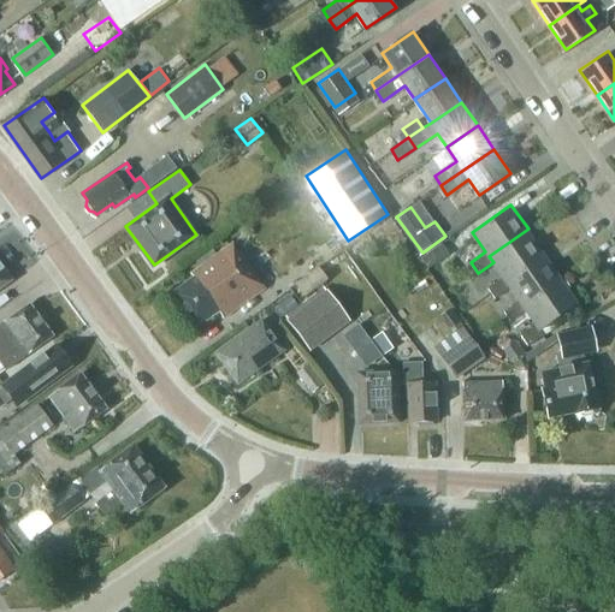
[(506,280),(545,253),(528,229),(489,256),(494,262),(502,275),(488,286),(495,297),(510,286),(506,280)]
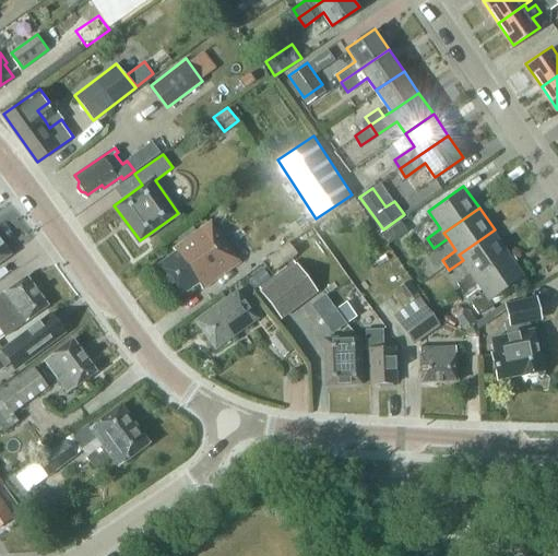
[(263,246),(277,267),(297,252),(291,244),(311,228),(304,216),(263,246)]
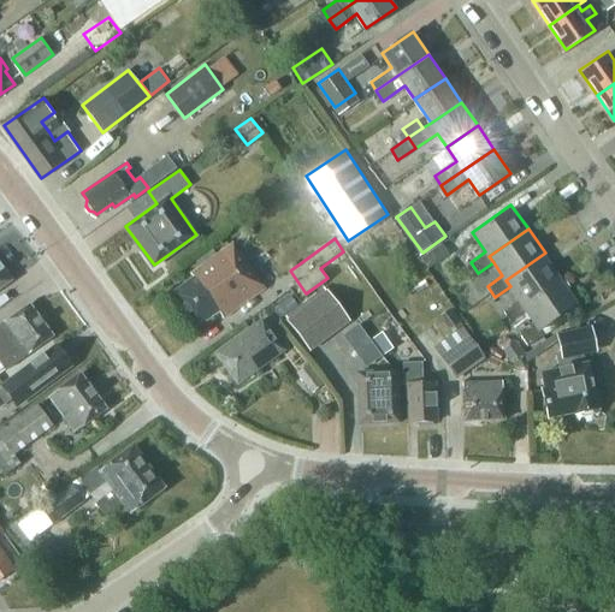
[(200,266),(194,271),(197,275),(176,291),(199,324),(220,309),(225,315),(266,287),(235,242),(217,255),(200,266)]
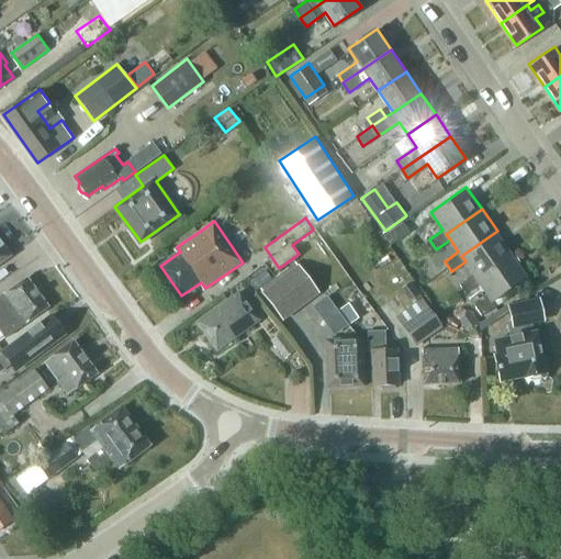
[(386,233),(392,241),(408,230),(403,222),(386,233)]
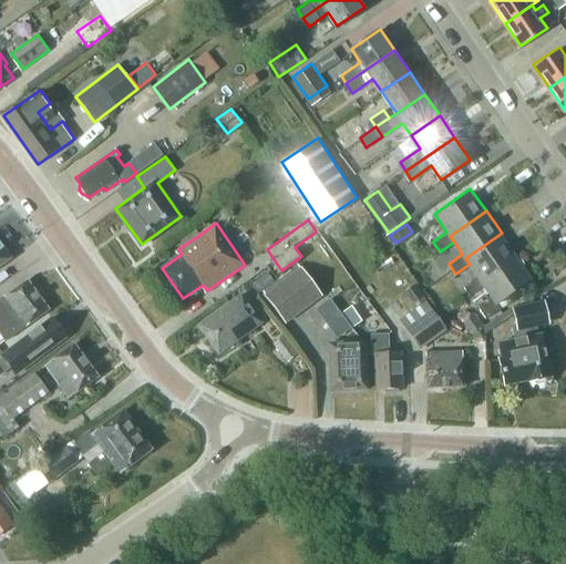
[(195,228),(181,239),(184,245),(199,235),(195,228)]
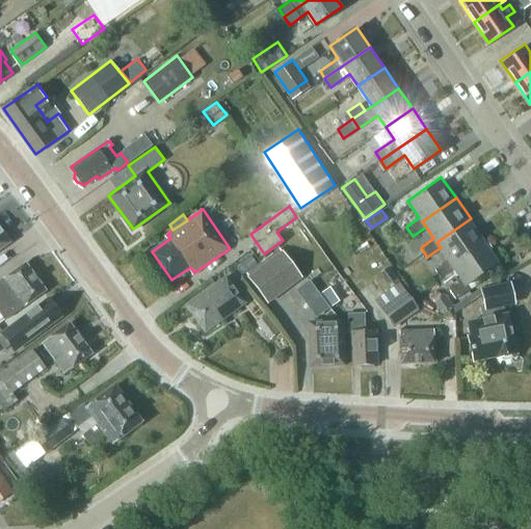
[(471,218),(436,242),(441,247),(448,259),(435,268),(442,278),(455,268),(451,263),(484,239),(471,218)]
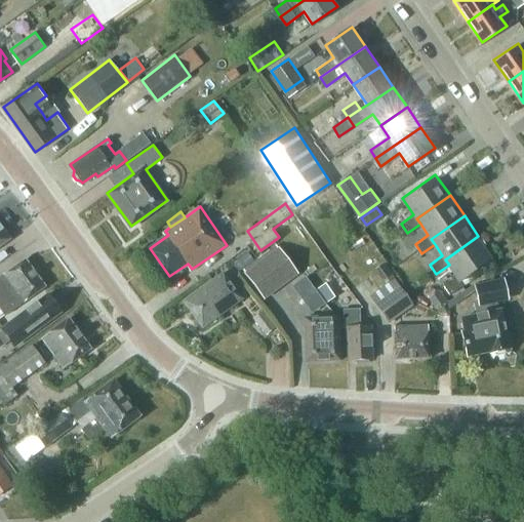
[(0,245),(11,238),(0,223),(0,245)]
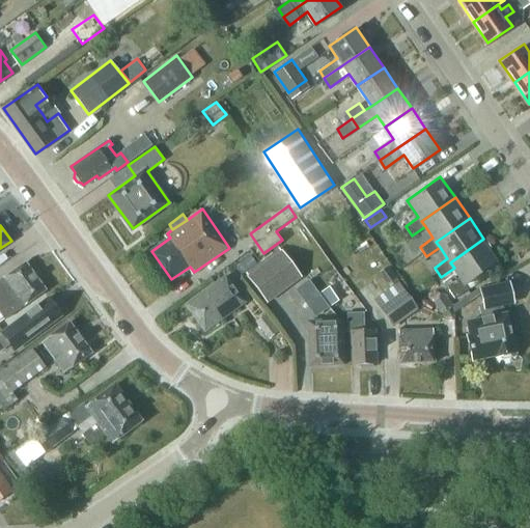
[(455,298),(469,288),(465,283),(499,260),(483,239),(450,262),(454,268),(462,279),(449,288),(455,298)]
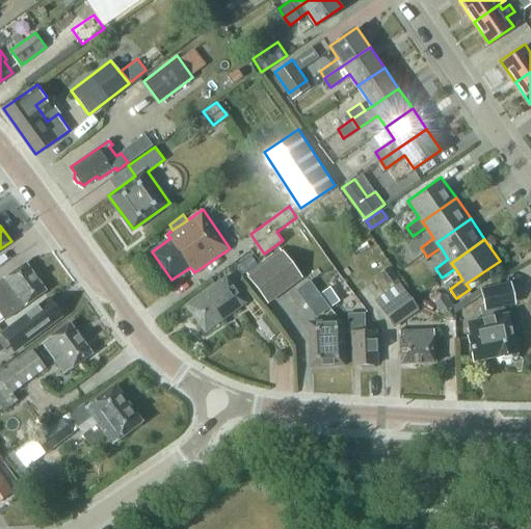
[(251,272),(270,298),(304,274),(286,248),(251,272)]
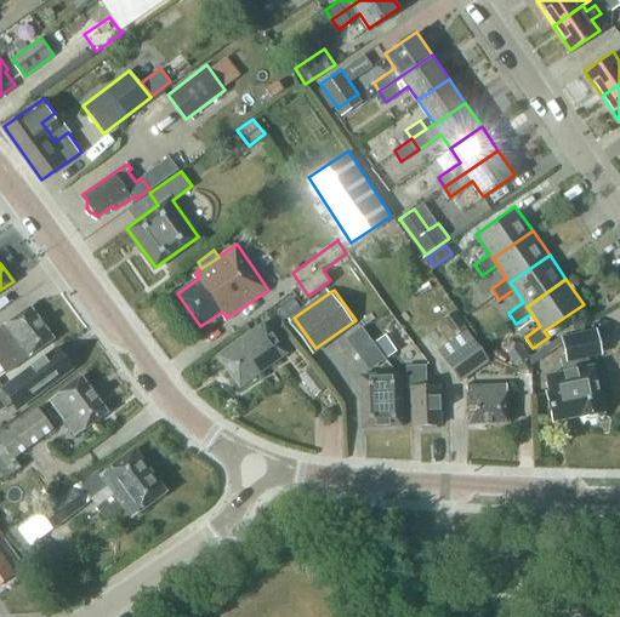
[(53,337),(30,304),(0,326),(0,363),(6,371),(53,337)]
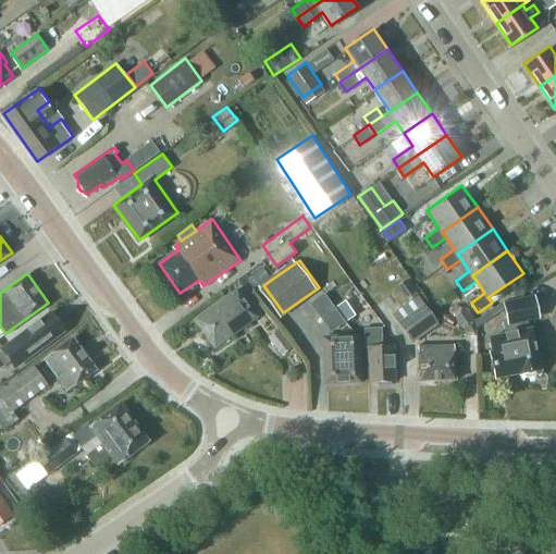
[(408,278),(398,284),(409,299),(418,293),(408,278)]
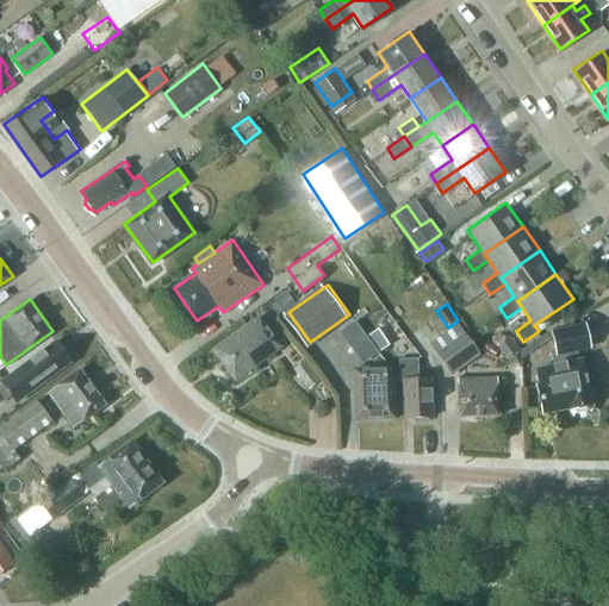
[(261,316),(249,324),(215,348),(236,378),(283,347),(261,316)]
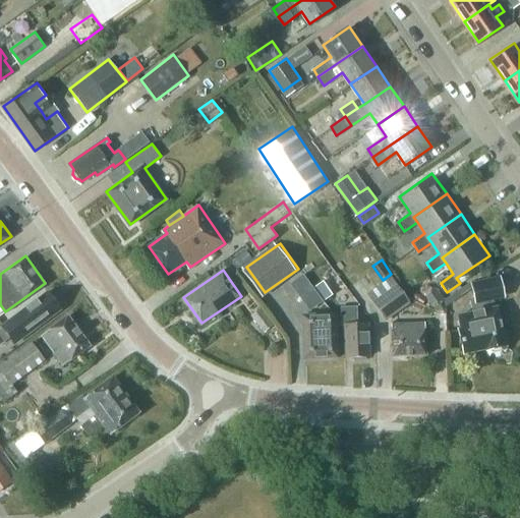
[(303,273),(290,283),(298,294),(311,285),(303,273)]
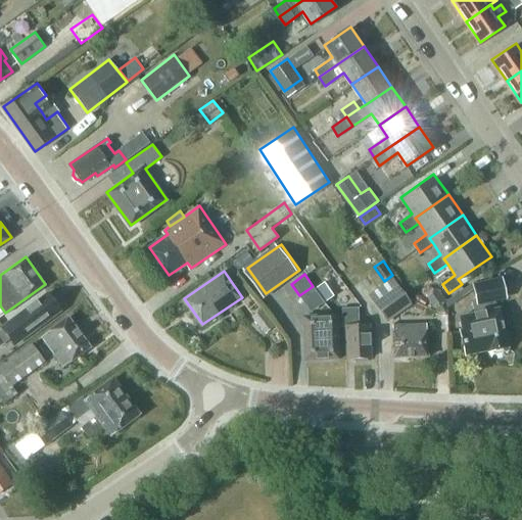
[(411,301),(393,277),(371,294),(388,318),(411,301)]
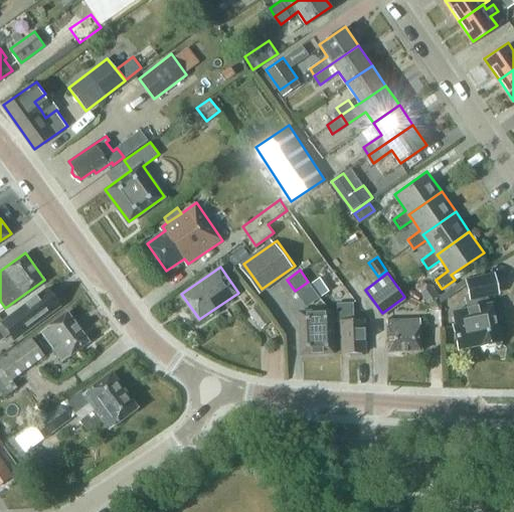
[(470,294),(465,295),(468,308),(454,311),(457,324),(454,324),(459,348),(482,343),(483,346),(486,345),(489,348),(496,346),(499,341),(501,341),(492,302),(489,303),(486,290),(496,288),(493,273),(467,279),(470,294)]
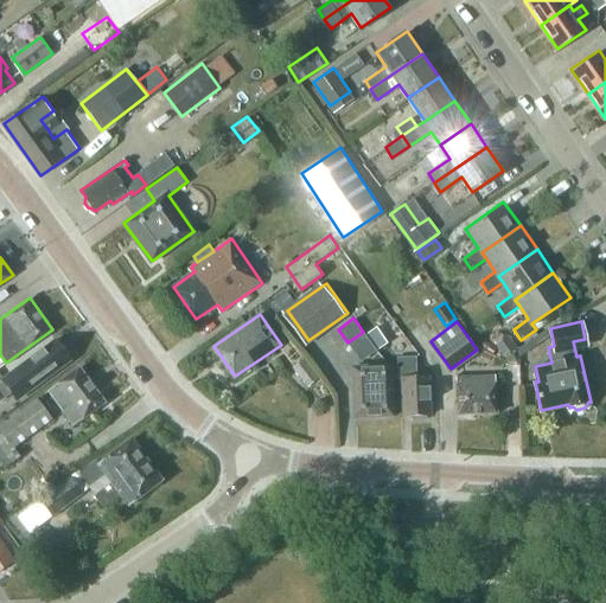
[(388,341),(378,327),(370,332),(380,346),(388,341)]
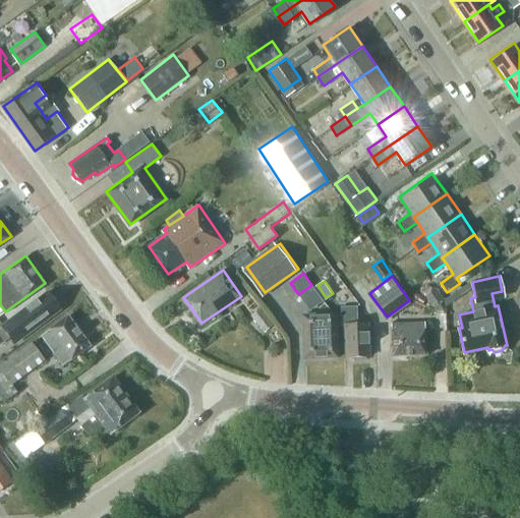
[(436,287),(424,294),(431,304),(443,297),(436,287)]
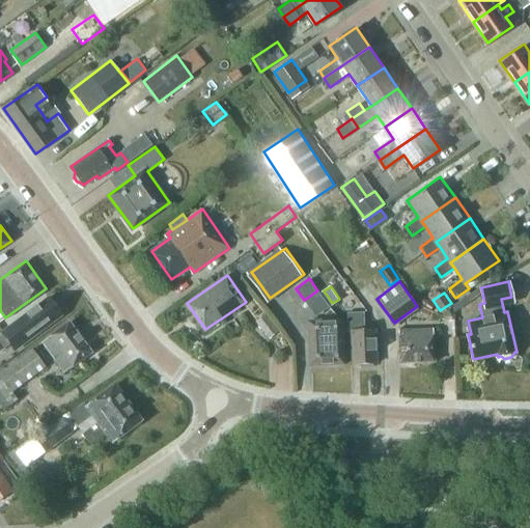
[(57,304),(51,295),(2,328),(16,346),(36,332),(36,333),(64,313),(62,310),(63,309),(58,303),(57,304)]
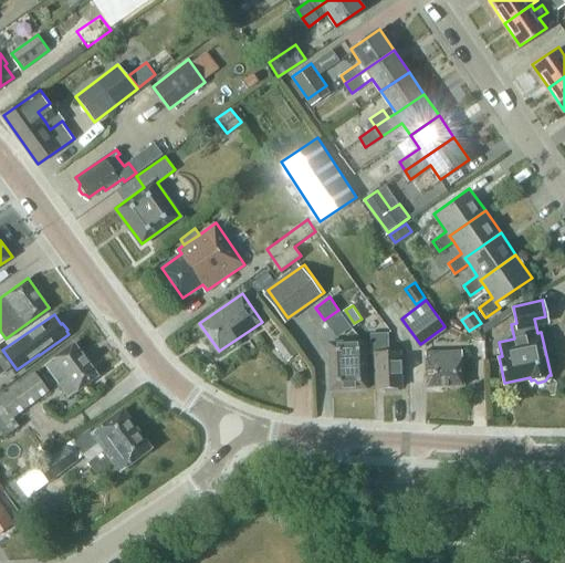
[(450,315),(447,321),(459,329),(463,323),(450,315)]
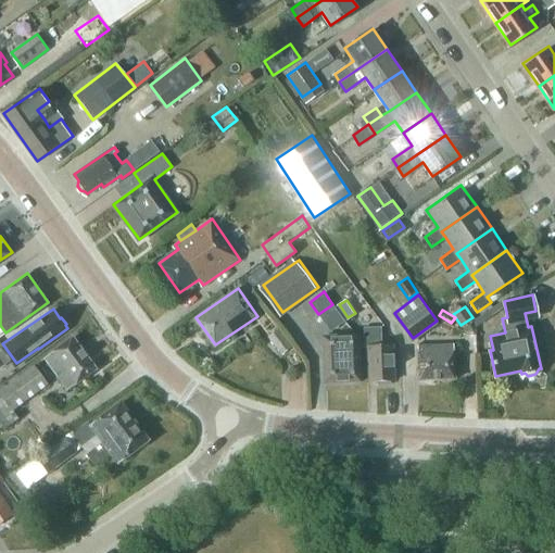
[(279,326),(267,336),(281,353),(293,344),(279,326)]
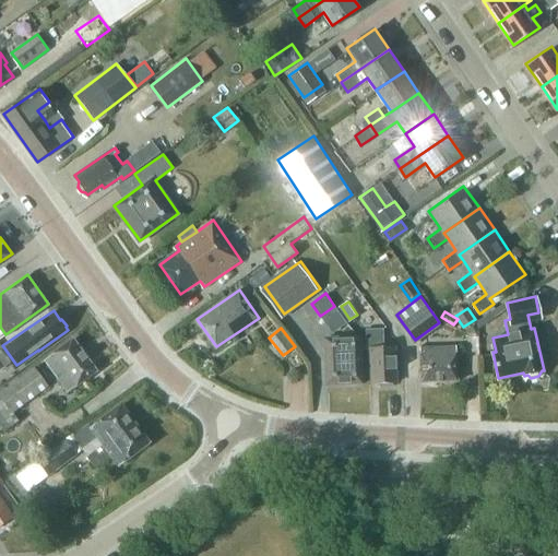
[(372,346),(374,381),(398,381),(398,346),(381,346),(381,328),(367,328),(367,346),(372,346)]
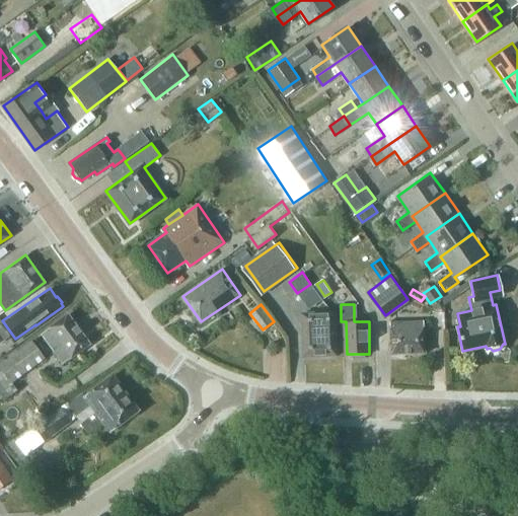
[(303,311),(304,355),(338,354),(337,310),(303,311)]
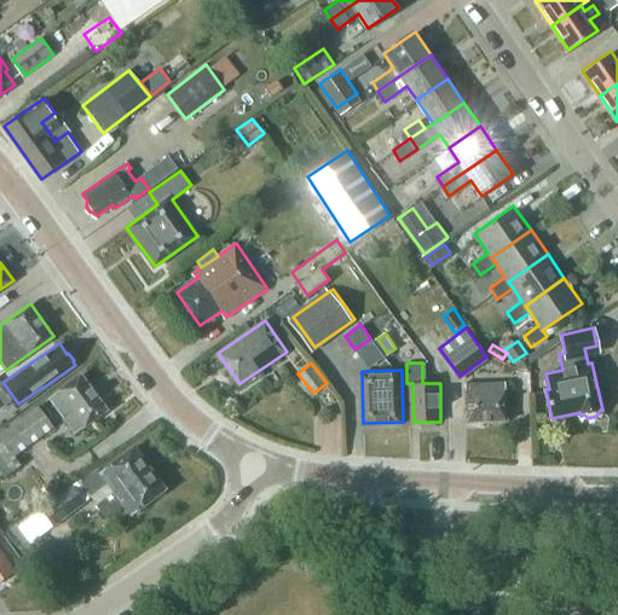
[(107,408),(82,375),(52,396),(78,430),(107,408)]
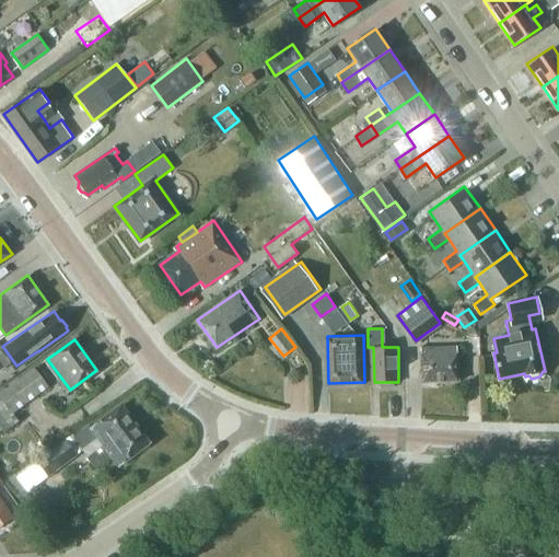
[(421,345),(422,381),(459,380),(458,344),(421,345)]
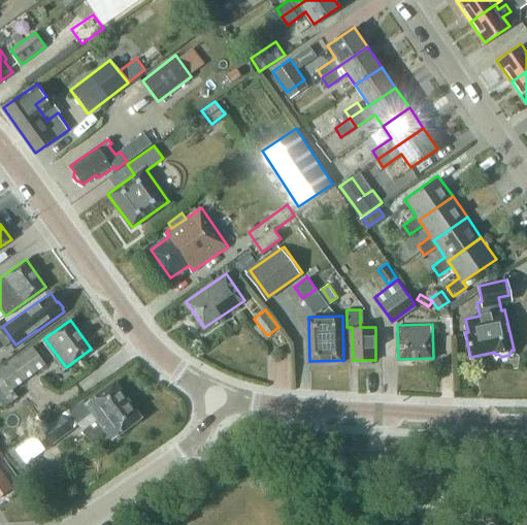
[(0,368),(0,374),(10,390),(46,364),(33,346),(0,368)]
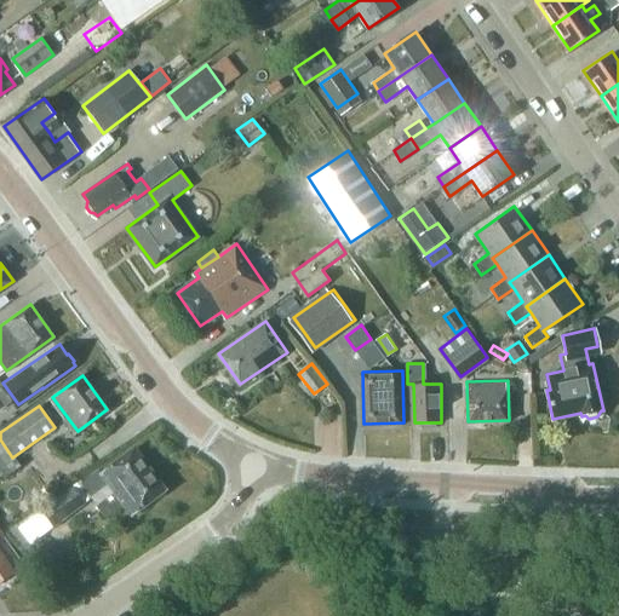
[(82,481),(108,517),(125,505),(132,514),(166,489),(135,447),(101,472),(99,470),(82,481)]
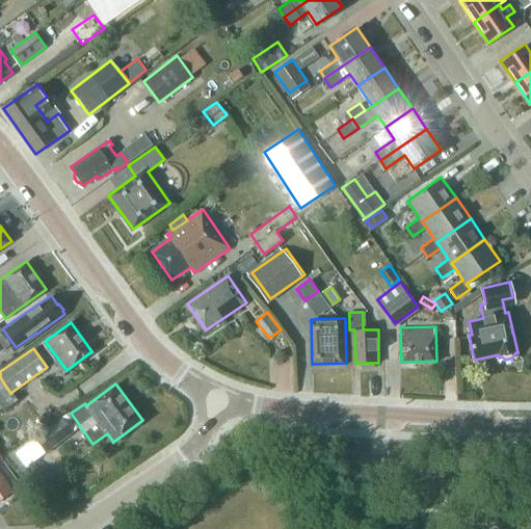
[(36,437),(47,451),(74,430),(62,417),(36,437)]
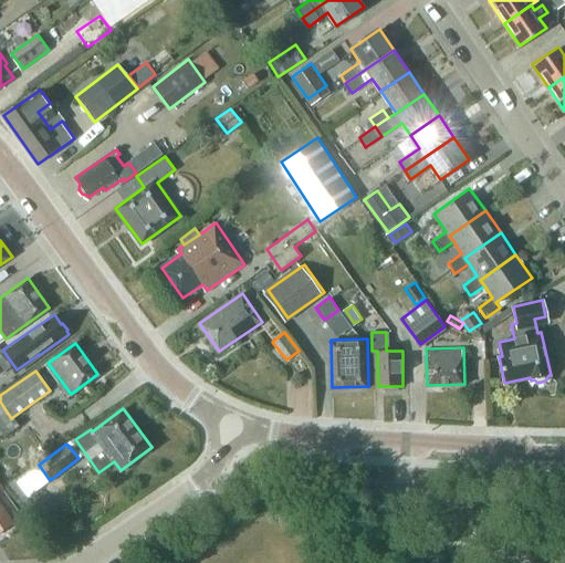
[(0,530),(13,521),(0,502),(0,488),(1,488),(0,486),(0,530)]
